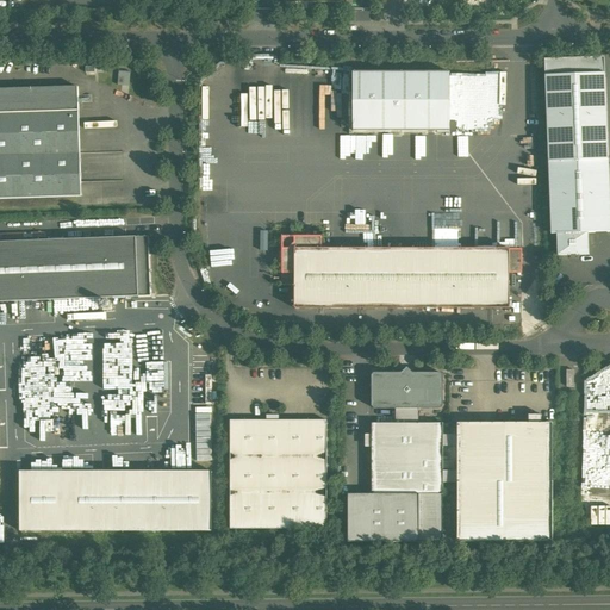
[(604,57),(545,60),(545,76),(605,74),(604,57)]
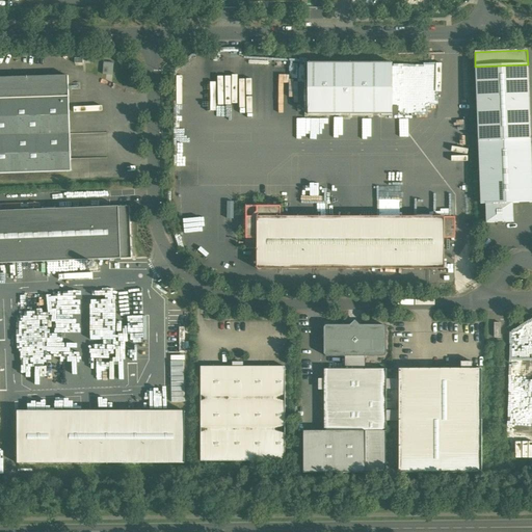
[(103,73),(112,74),(114,62),(104,61),(103,73)]
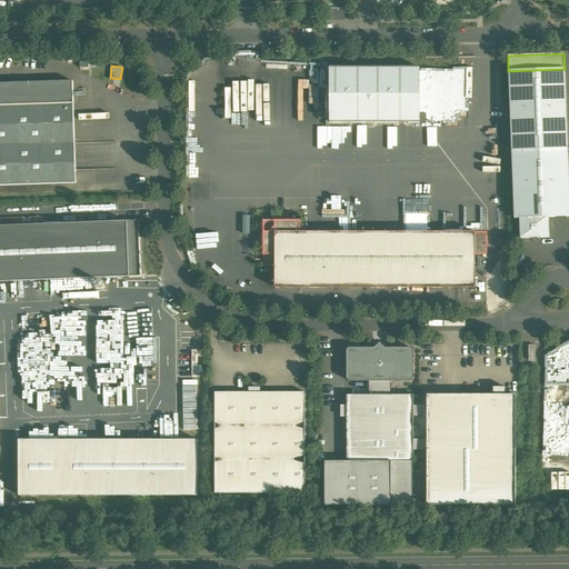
[(420,68),(329,69),(329,125),(420,123),(420,68)]
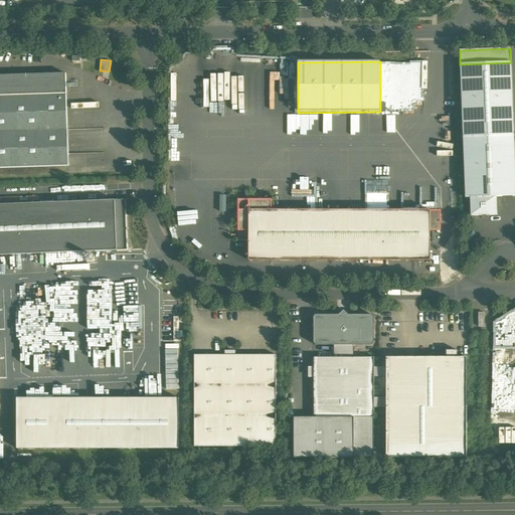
[(511,62),(460,64),(463,137),(513,135),(511,62)]
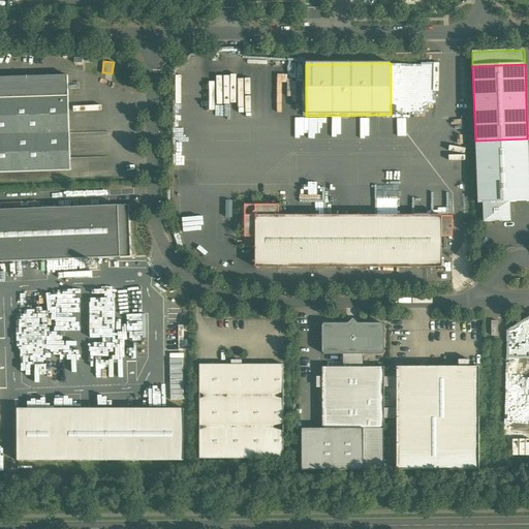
[(67,75),(0,78),(0,98),(68,97),(67,75)]
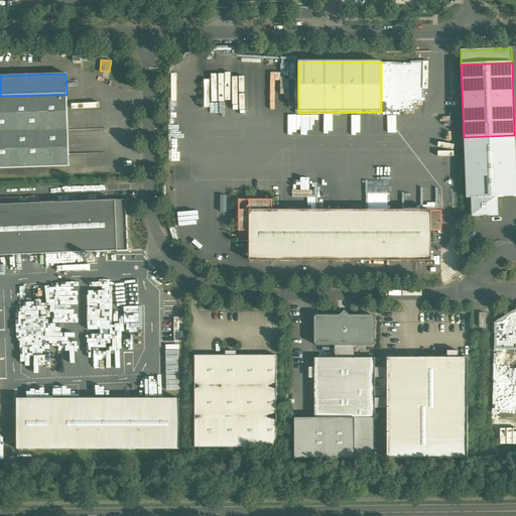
[(67,95),(0,96),(0,168),(69,166),(67,95)]
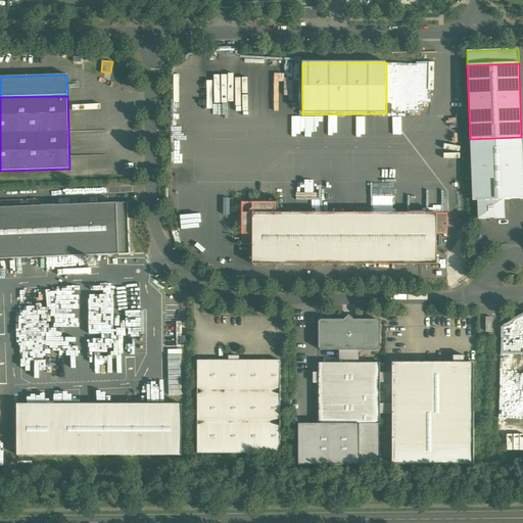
[(522,183),(521,137),(470,139),(472,200),(472,201),(477,201),(504,200),(522,198),(522,183)]
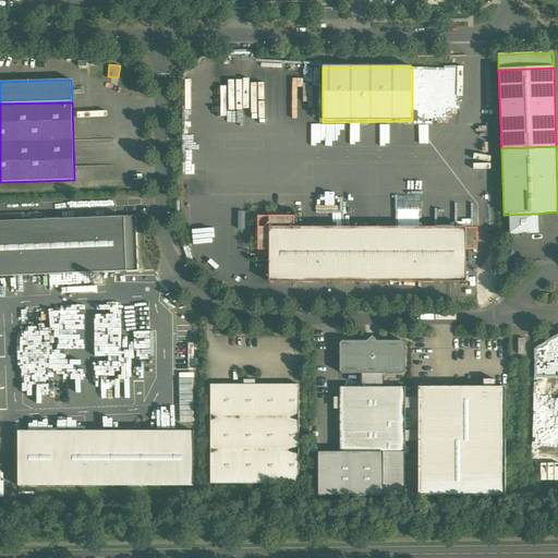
[(537,214),(509,215),(510,234),(521,233),(521,232),(526,231),(526,233),(538,233),(537,214)]
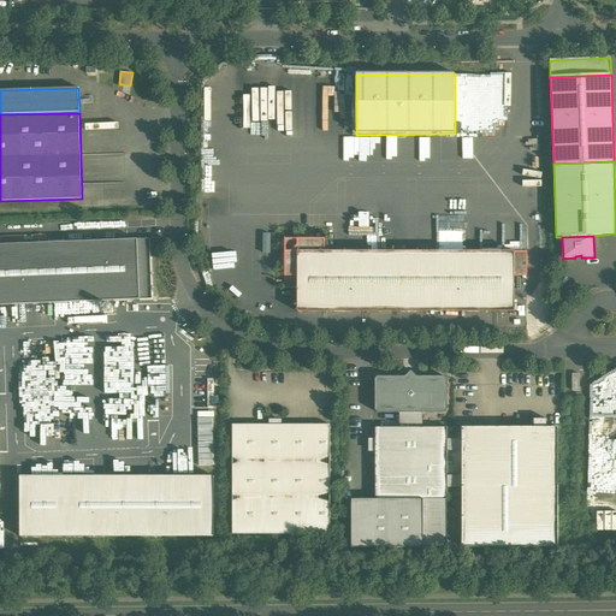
[(137,240),(0,244),(0,304),(140,300),(137,240)]
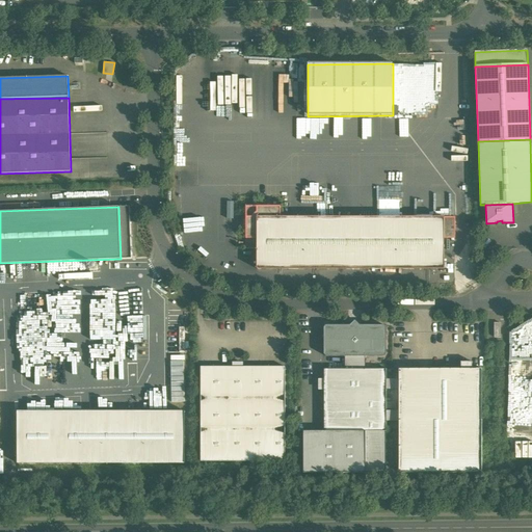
[(129,207),(118,207),(121,259),(131,259),(129,207)]
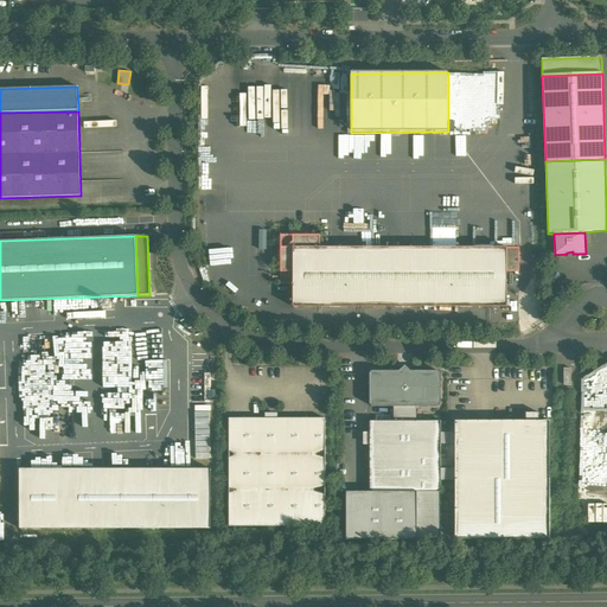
[(320,236),(281,236),(281,285),(293,285),(293,248),(320,248),(320,236)]
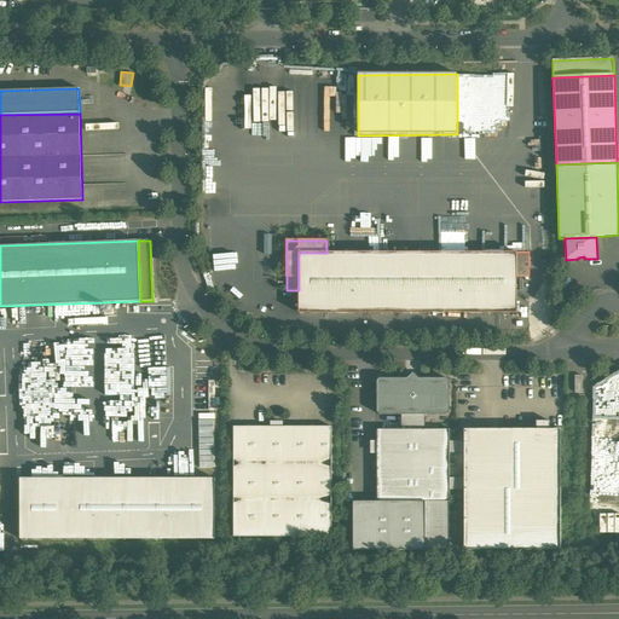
[(327,253),(299,253),(299,290),(299,313),(516,313),(516,278),(516,253),(327,253)]
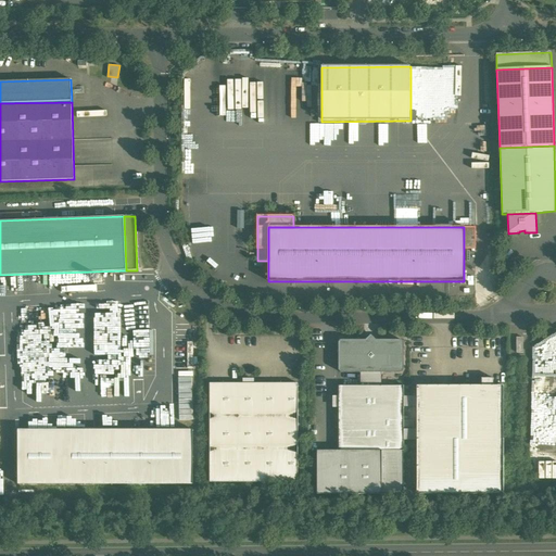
[(476,227),(464,227),(464,250),(476,250),(476,227)]
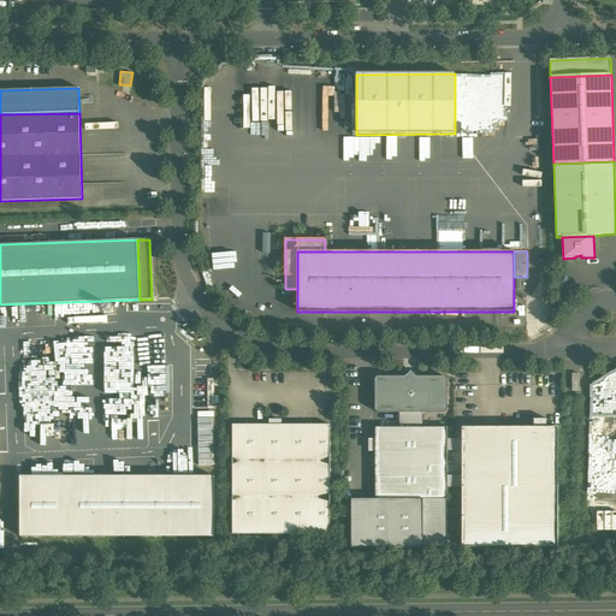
[(274,256),(264,256),(264,278),(274,278),(274,256)]
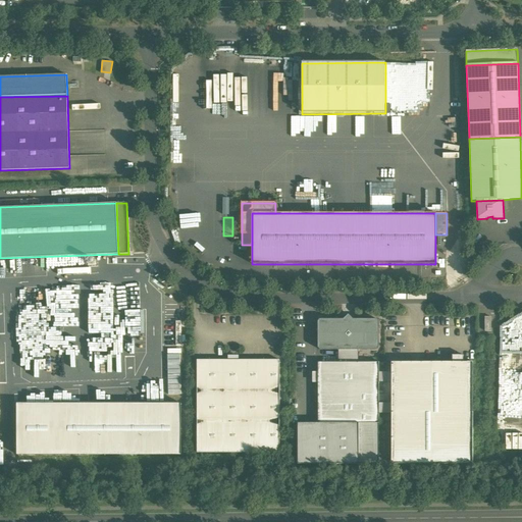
[(40,318),(51,316),(49,295),(51,295),(50,284),(29,288),(33,320),(29,321),(28,309),(19,310),(21,327),(30,326),(29,324),(41,322),(40,318)]
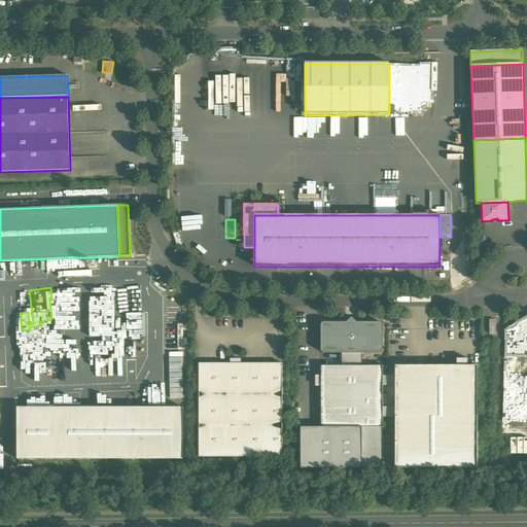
[(526,316),(506,325),(503,437),(507,441),(507,457),(510,453),(510,437),(526,437),(526,316)]
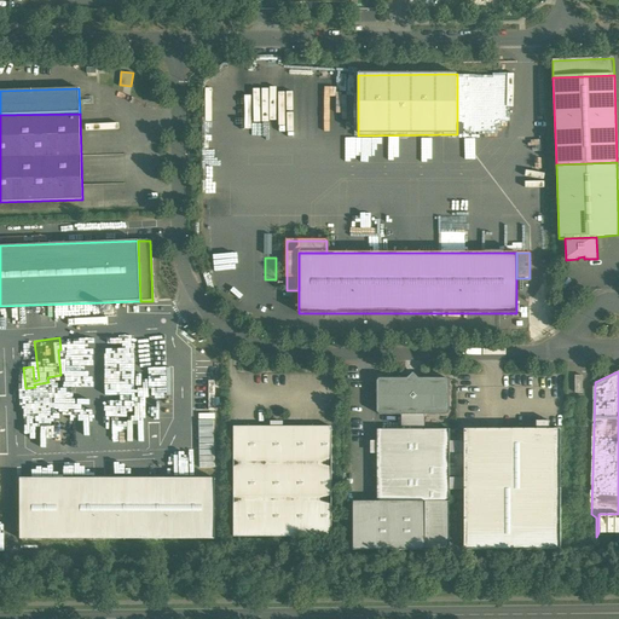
[(446,379),(418,379),(412,372),(408,379),(379,379),(376,381),(376,412),(379,415),(401,415),(424,415),(446,415),(449,412),(449,381),(446,379)]
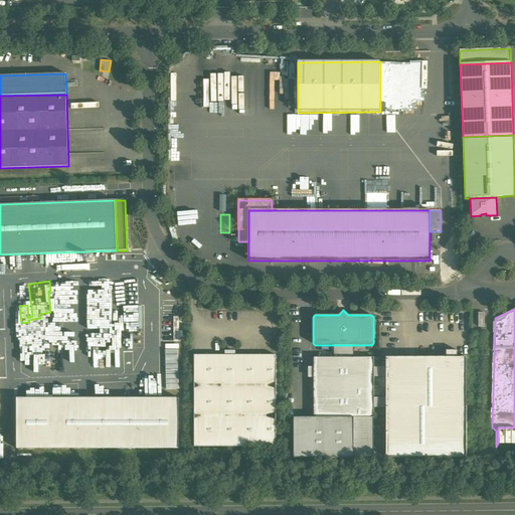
[(353,345),(334,345),(333,357),(353,357),(353,345)]
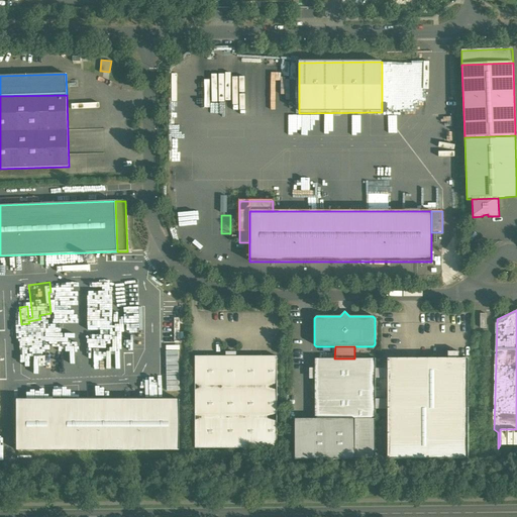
[(179,390),(178,349),(165,350),(166,390),(179,390)]
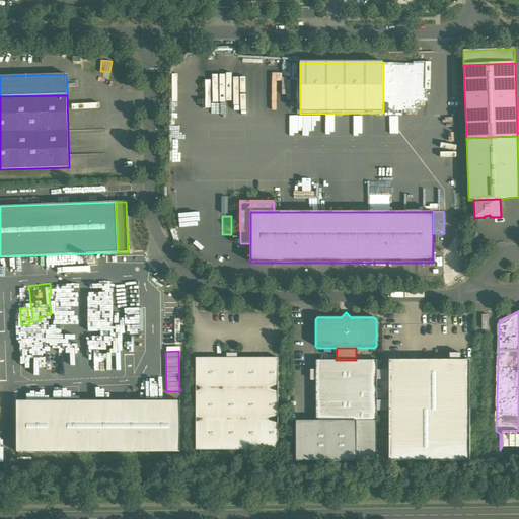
[(278,358),(196,358),(196,450),(278,450),(278,358)]
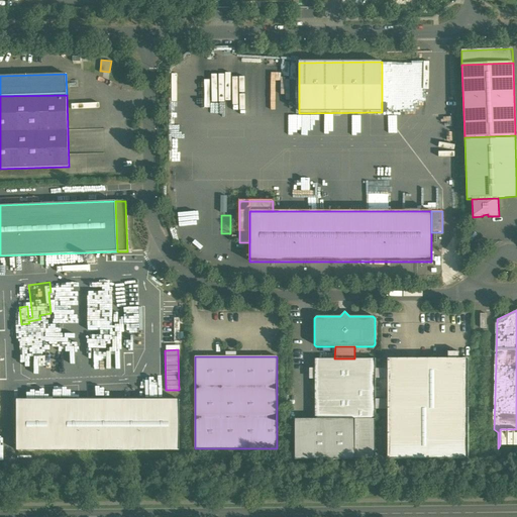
[(334,358),(314,358),(315,419),(376,419),(376,408),(376,370),(375,358),(354,358),(334,358)]
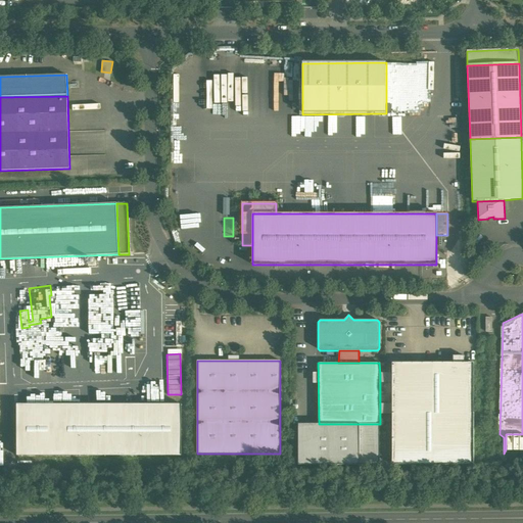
[(453,363),(391,363),(391,374),(391,413),(392,465),(474,465),(473,363),(465,363),(464,363),(453,363)]
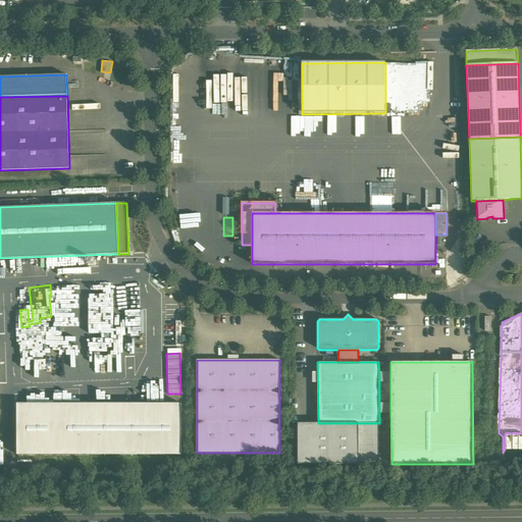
[(390,373),(379,373),(379,412),(390,412),(390,373)]
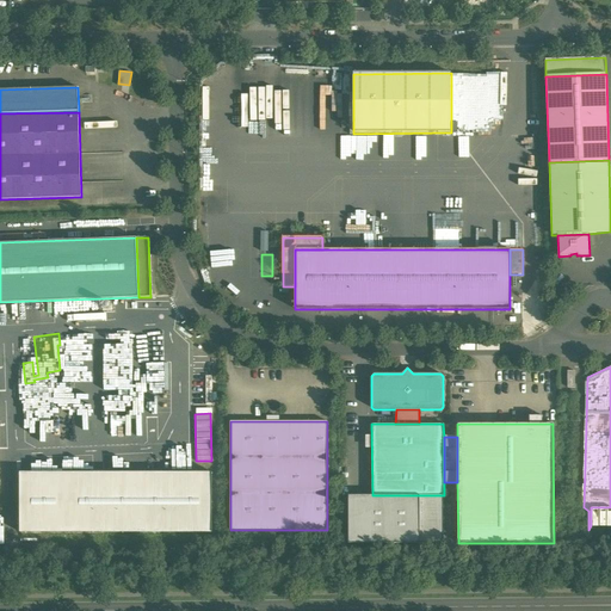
[(214,471),(63,471),(63,458),(50,458),(50,471),(25,471),(25,531),(214,532),(214,471)]
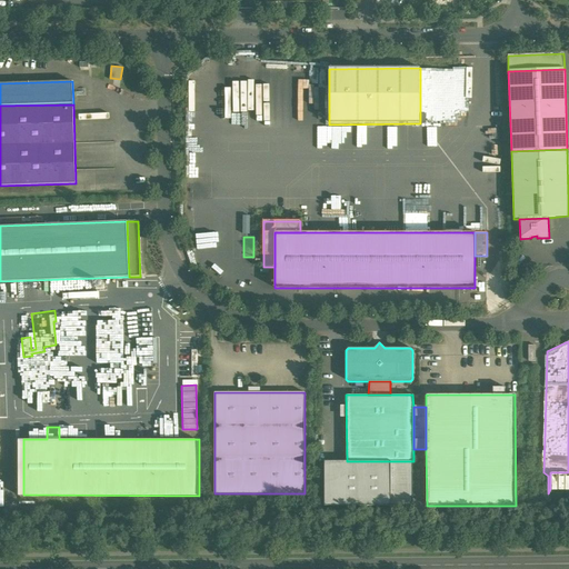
[(413,461),(347,461),(325,461),(325,506),(413,506),(413,461)]
